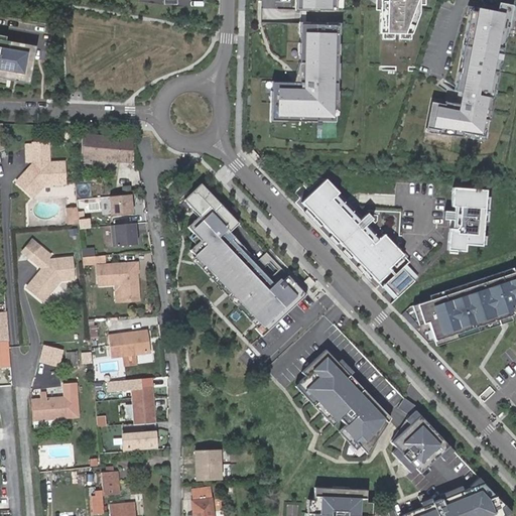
[(294,0),(295,10),(332,11),(332,0),(294,0)]
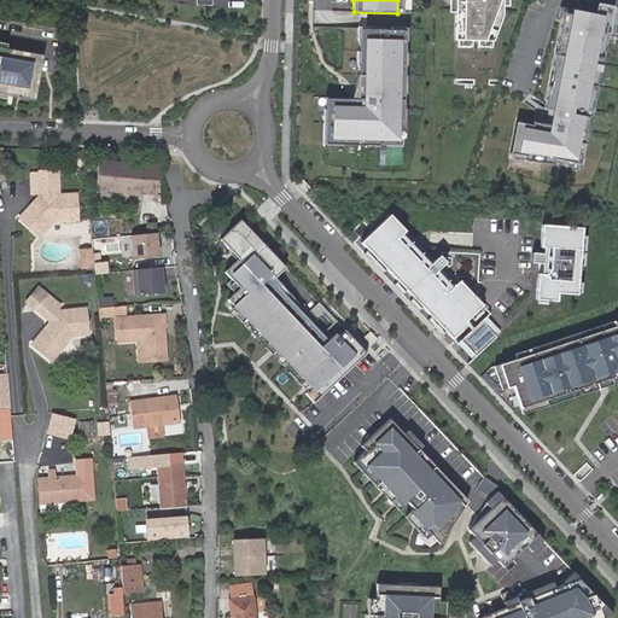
[(460,0),(460,36),(514,36),(520,12),(520,0),(460,0)]
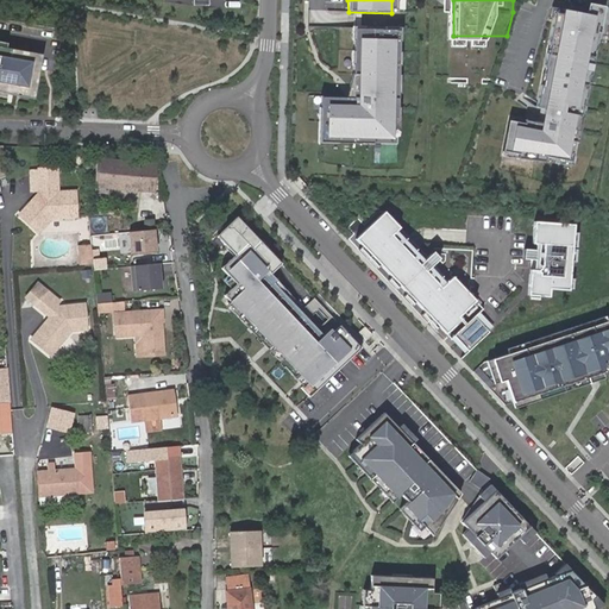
[(596,0),(595,10),(564,4),(544,102),(550,104),(546,117),(532,114),(516,111),(516,115),(509,145),(509,150),(525,152),(552,156),(578,159),(578,154),(582,137),(585,138),(608,19),(608,1),(600,0),(596,0)]
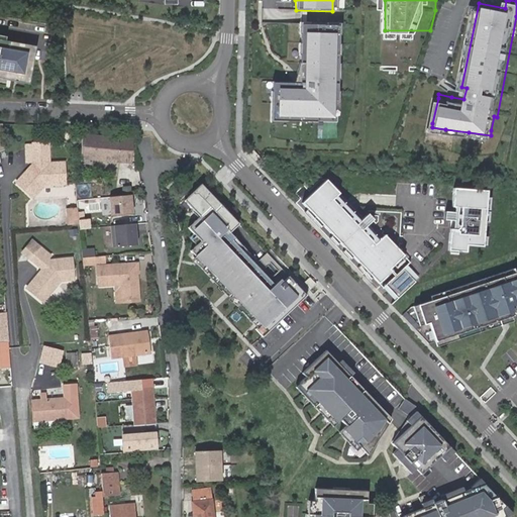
[(340,17),(301,16),(299,75),(305,75),(305,83),(272,82),(271,121),(317,122),(317,116),(331,116),(332,109),(338,109),(340,17)]
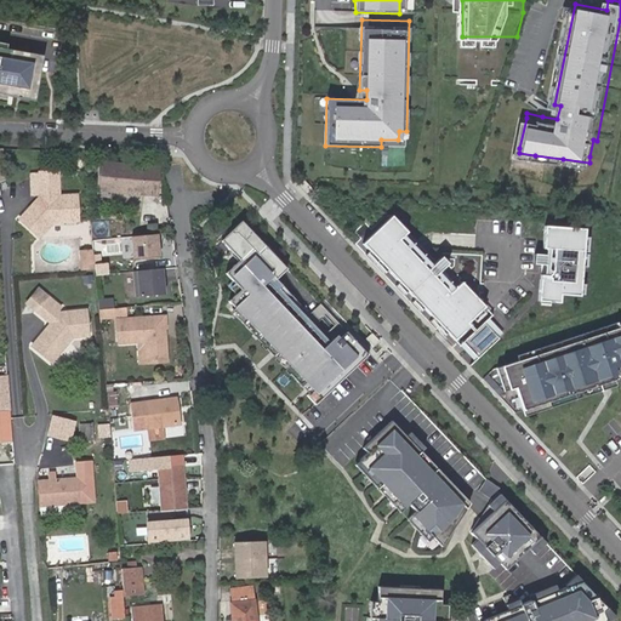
[(45,56),(0,46),(0,91),(38,98),(45,56)]
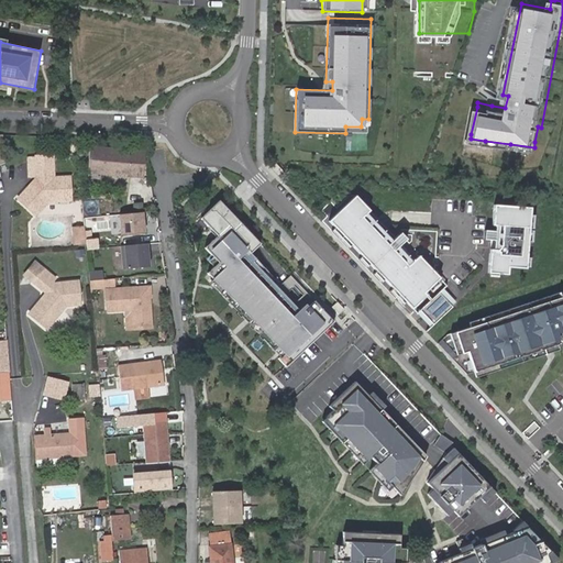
[(88,146),(86,172),(103,173),(142,176),(144,152),(88,146)]
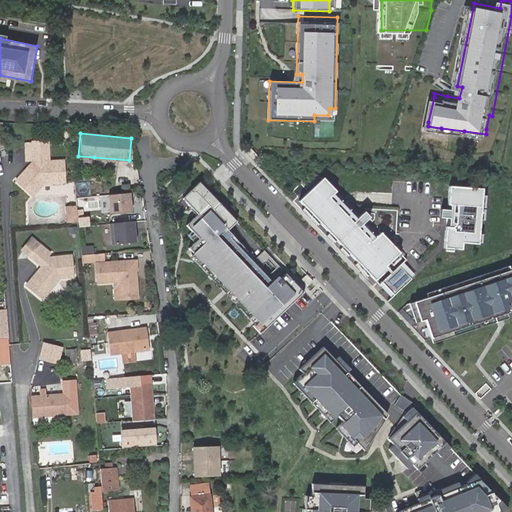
[(35,164),(19,185),(36,197),(46,184),(67,182),(65,162),(52,163),(50,143),(33,144),(35,164)]
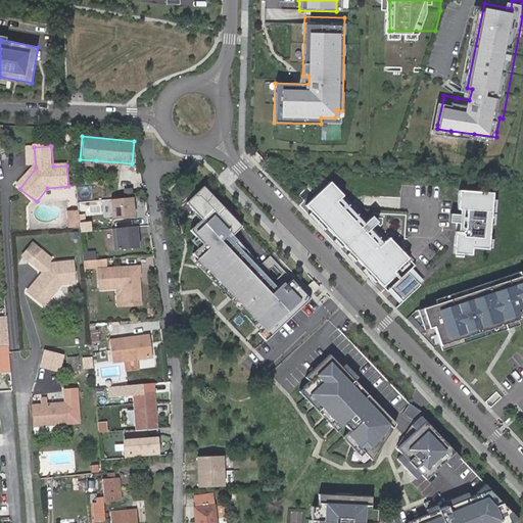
[(96,160),(80,159),(79,170),(95,172),(96,160)]
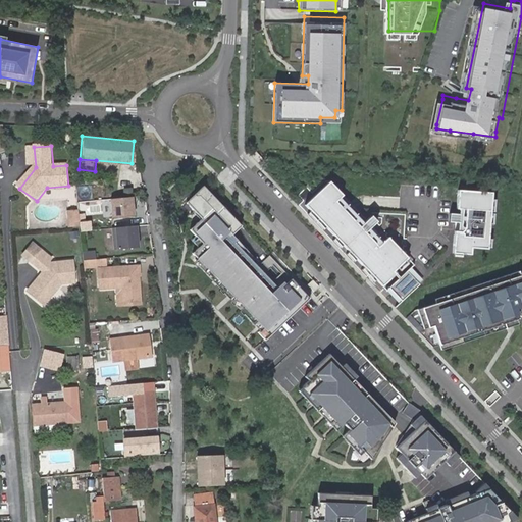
[(364,221),(326,181),(302,206),(379,288),(393,274),(390,273),(405,259),(385,239),(372,224),(373,222),(368,217),(364,221)]
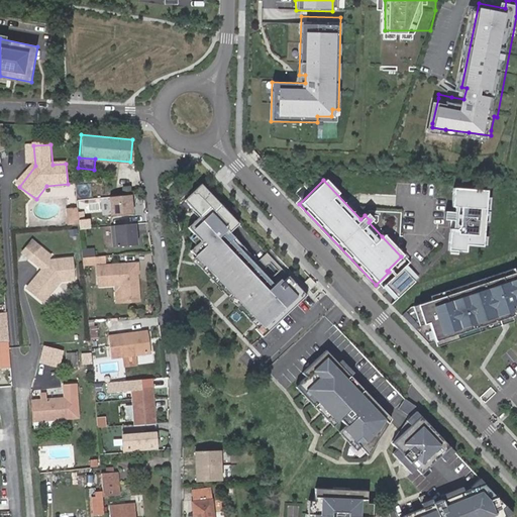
[(220,203),(202,183),(184,199),(199,215),(188,226),(193,232),(189,236),(196,243),(190,249),(195,255),(192,259),(254,327),(252,328),(261,336),(305,295),(300,289),(299,290),(266,253),(254,264),(226,233),(238,223),(227,211),(228,210),(221,202),(220,203)]
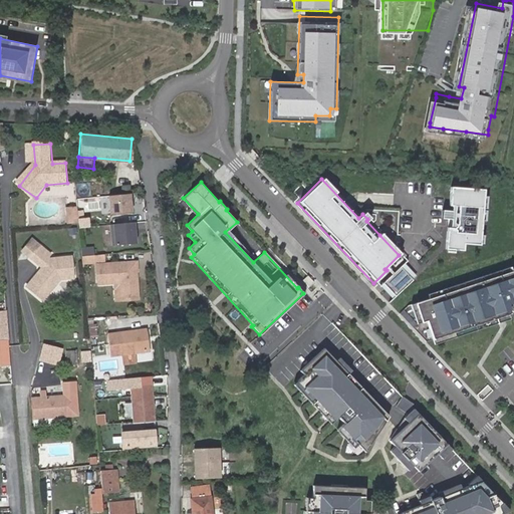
[(483,188),(449,186),(447,211),(442,210),(441,218),(447,218),(444,249),(463,251),(463,244),(479,245),(483,188)]
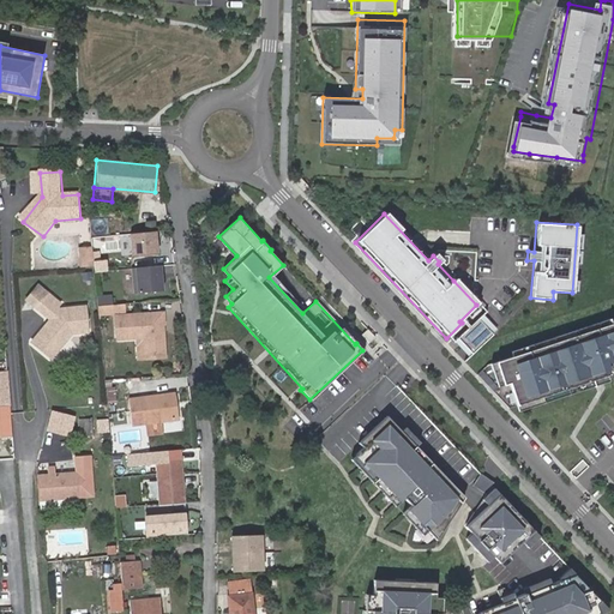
[(156,230),(131,233),(133,256),(158,252),(156,230)]
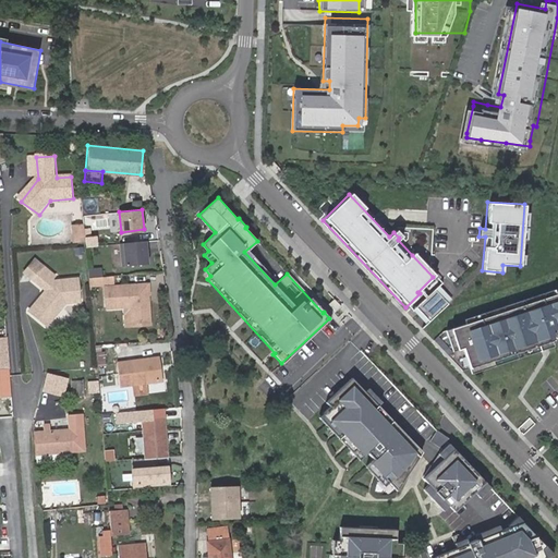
[(120,243),(123,266),(148,263),(145,240),(120,243)]
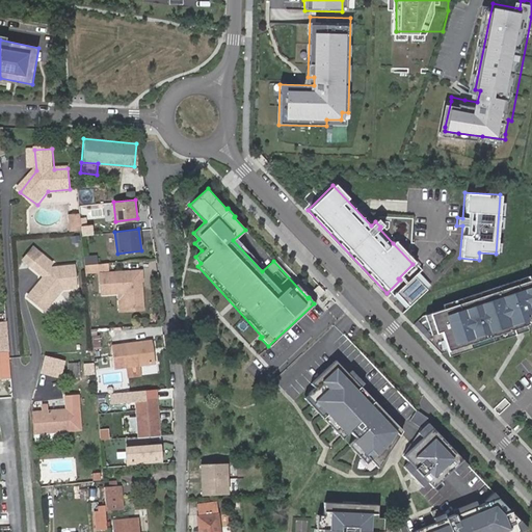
[(47,304),(64,283),(78,282),(77,260),(53,262),(51,261),(54,258),(45,249),(34,263),(48,273),(45,275),(42,276),(30,291),(47,304)]
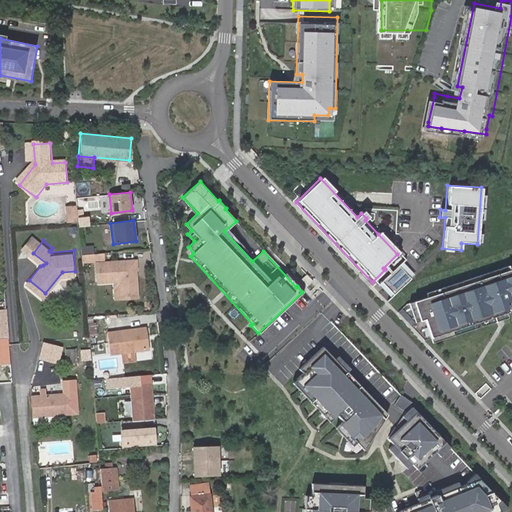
[(96,261),(95,253),(83,255),(83,263),(96,261)]
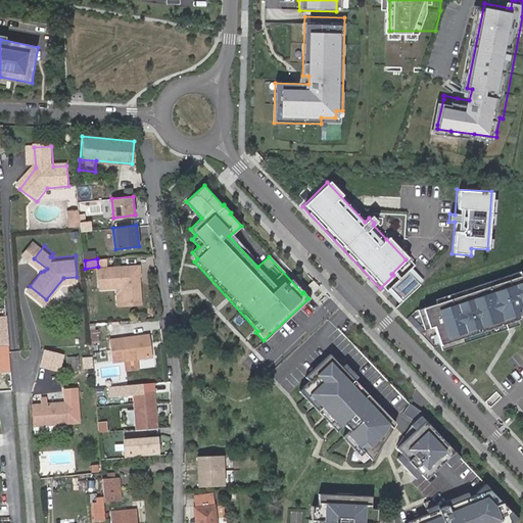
[(436,302),(415,310),(406,319),(433,347),(462,338),(464,343),(508,328),(506,324),(518,319),(517,316),(522,314),(522,274),(521,275),(520,271),(435,298),(436,302)]
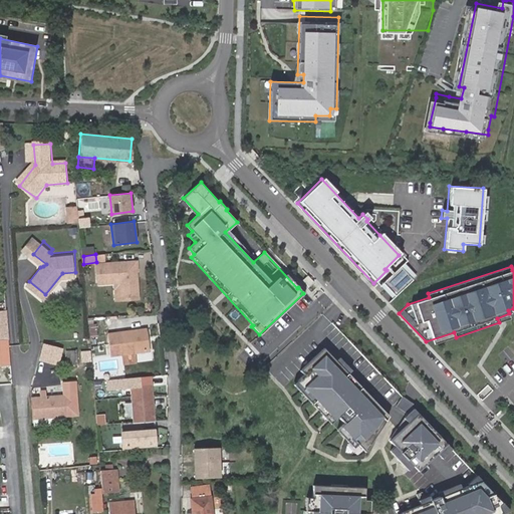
[(117,286),(119,305),(141,303),(137,267),(96,271),(98,288),(117,286)]
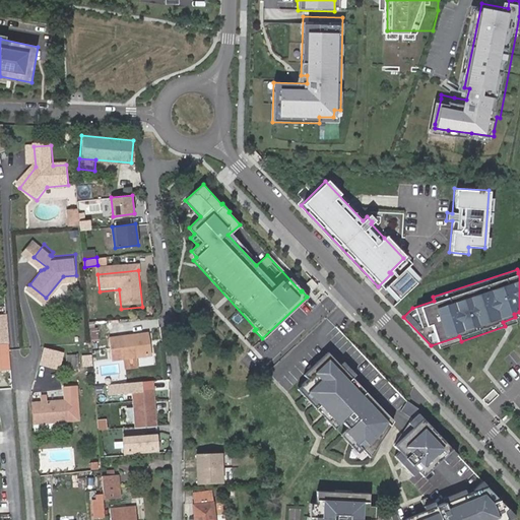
[(403,271),(385,287),(397,301),(415,283),(403,271)]
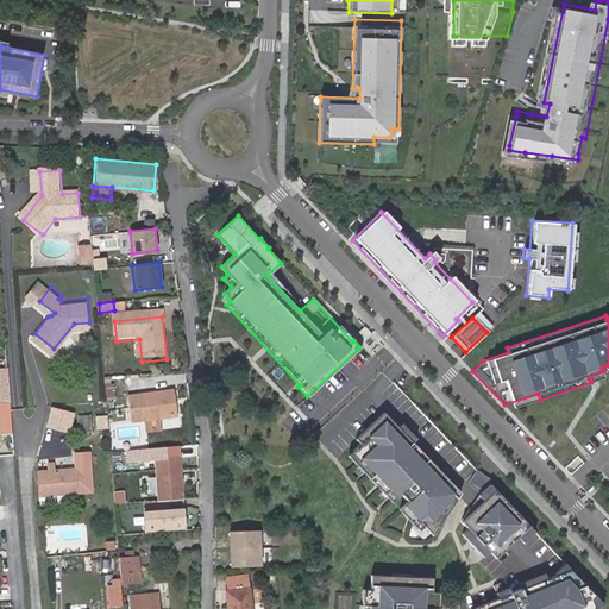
[(174,389),(130,395),(132,421),(146,419),(148,431),(163,428),(162,418),(177,415),(174,389)]
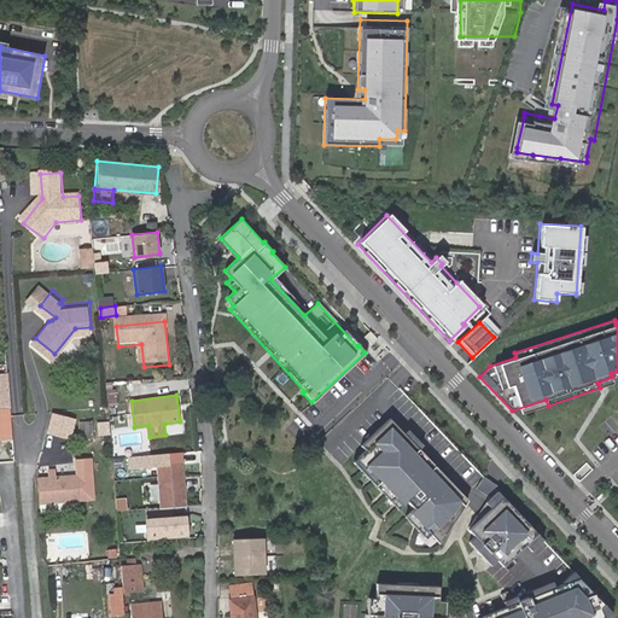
[(0,439),(11,439),(9,408),(0,408),(0,439)]
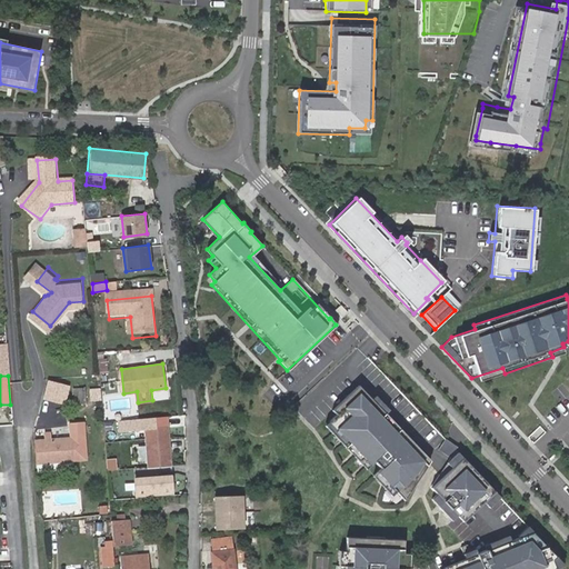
[(71,386),(49,380),(43,400),(67,406),(71,386)]
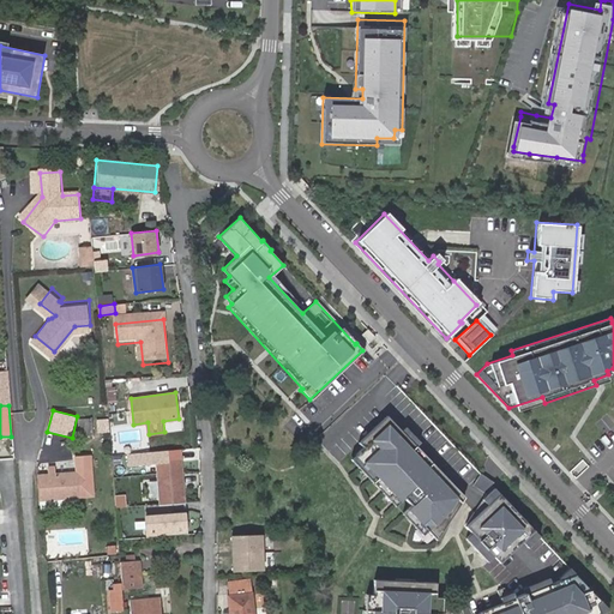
[(96,434),(94,415),(82,416),(83,435),(96,434)]
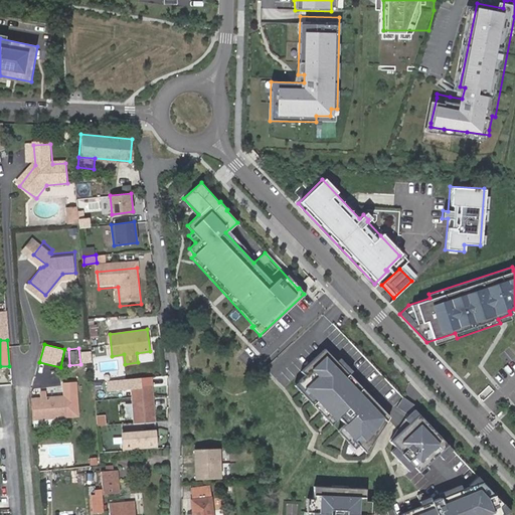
[(304,375),(294,385),(354,449),(358,445),(365,453),(389,417),(348,374),(352,371),(340,358),(336,361),(324,348),(300,371),(304,375)]
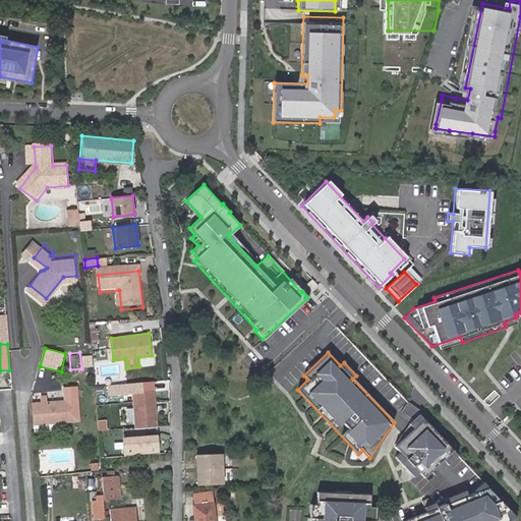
[(156,356),(139,358),(140,365),(157,363),(156,356)]
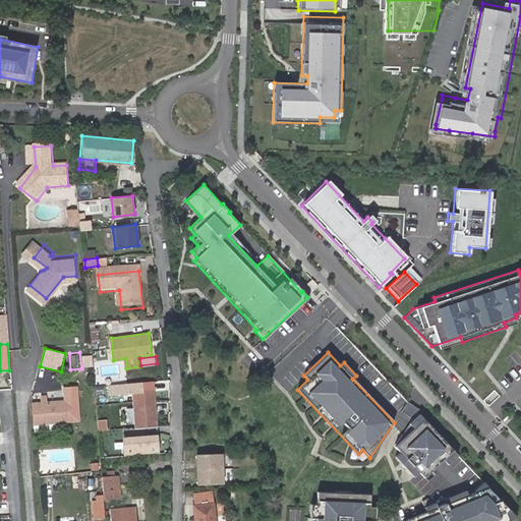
[(153,390),(152,381),(126,383),(127,391),(132,391),(133,392),(153,390)]
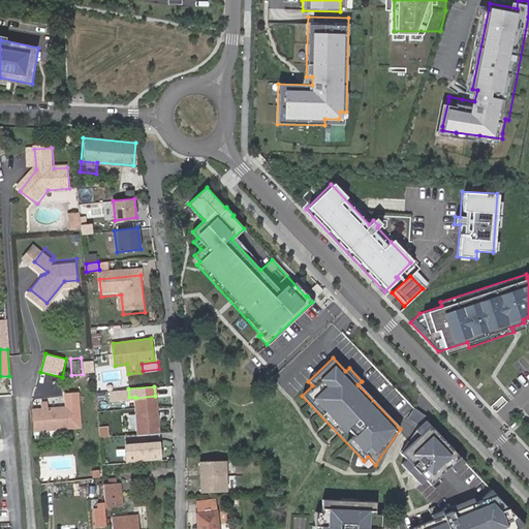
[(128,389),(109,391),(110,400),(129,397),(128,389)]
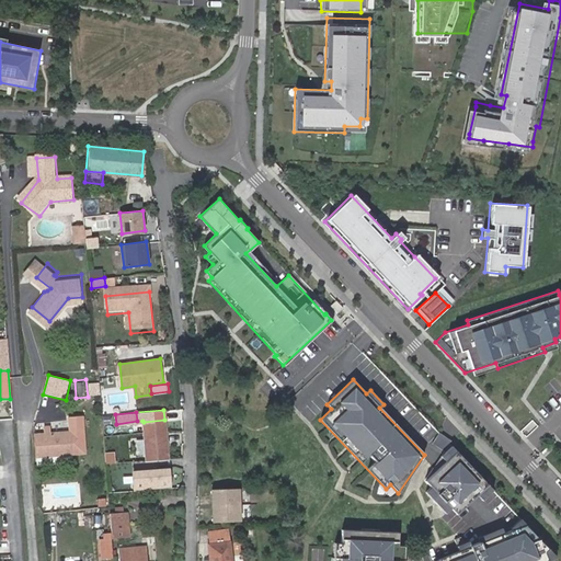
[(169,457),(164,420),(144,422),(145,438),(146,453),(147,459),(169,457)]
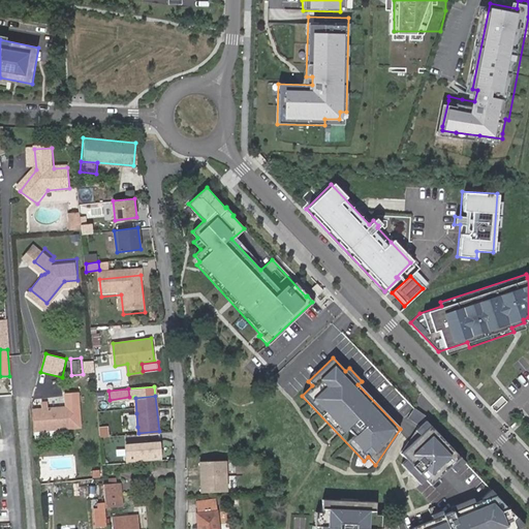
[(34,412),(35,441),(70,440),(69,428),(81,428),(78,397),(66,398),(67,411),(49,412),(49,405),(42,406),(42,412),(34,412)]
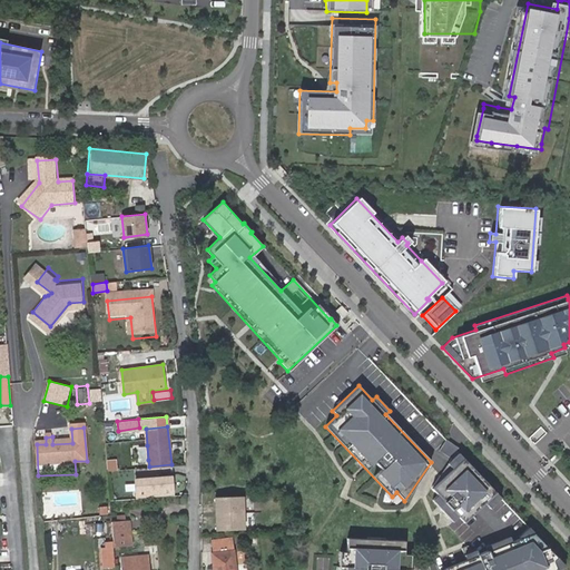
[(455,451),(458,448),(445,440),(439,451),(451,459),(455,451)]
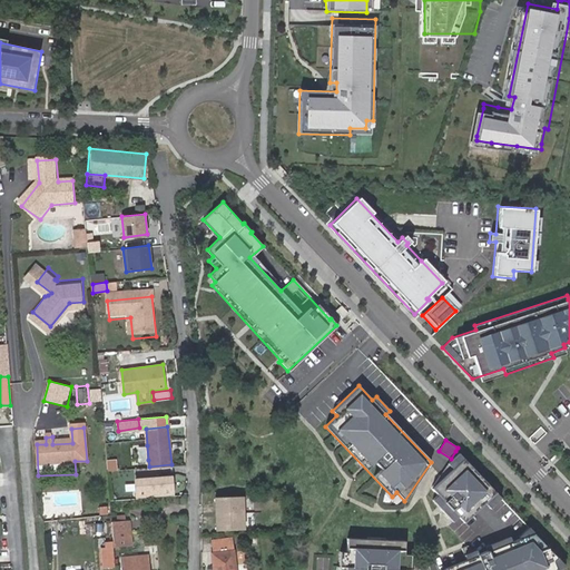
[(501,498),(455,451),(451,459),(431,488),(438,495),(432,500),(452,522),(458,517),(469,528),(501,498)]
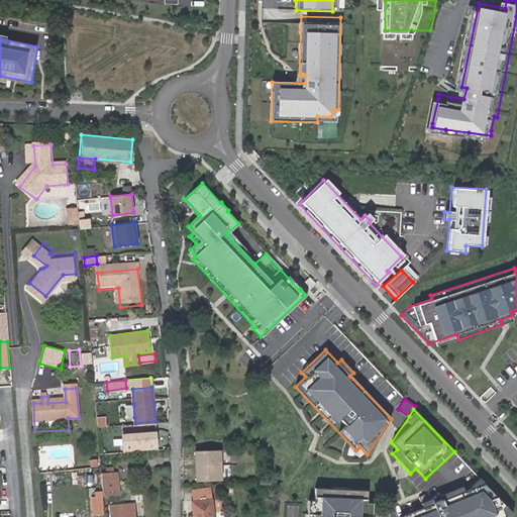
[(157,431),(122,434),(123,452),(158,449),(157,431)]
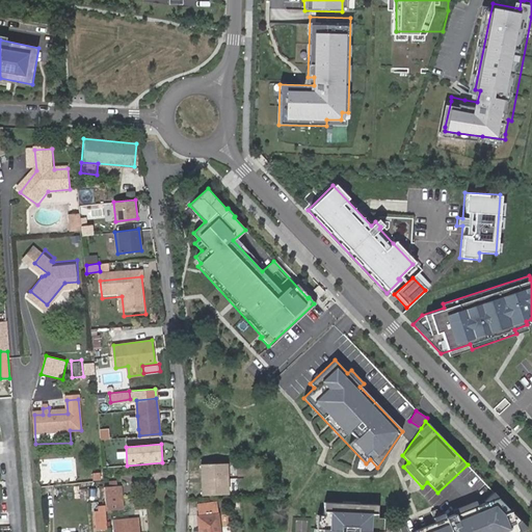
[(200,466),(201,496),(229,495),(228,464),(200,466)]
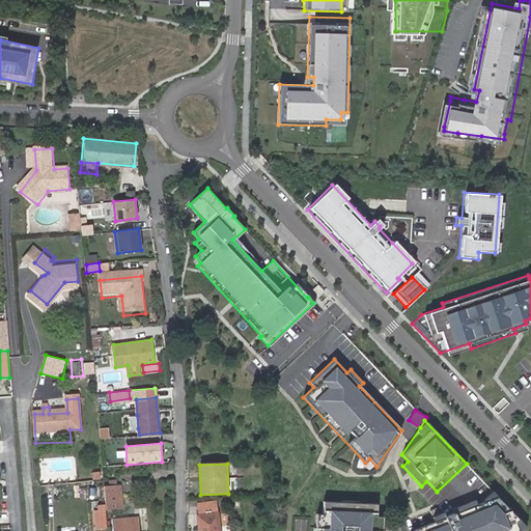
[(104,485),(106,509),(122,508),(120,484),(104,485)]
